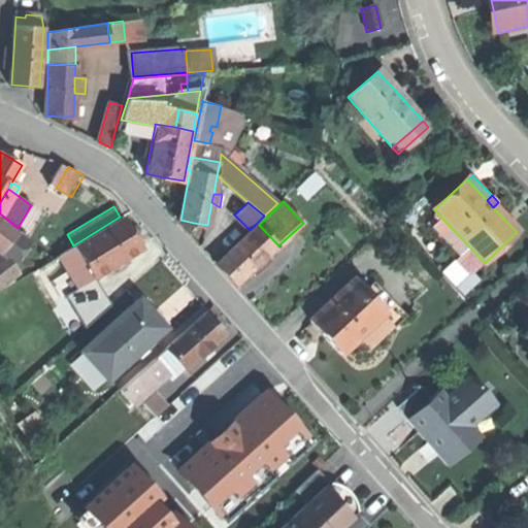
[(432,217),(436,222),(441,218),(434,209),(432,217)]
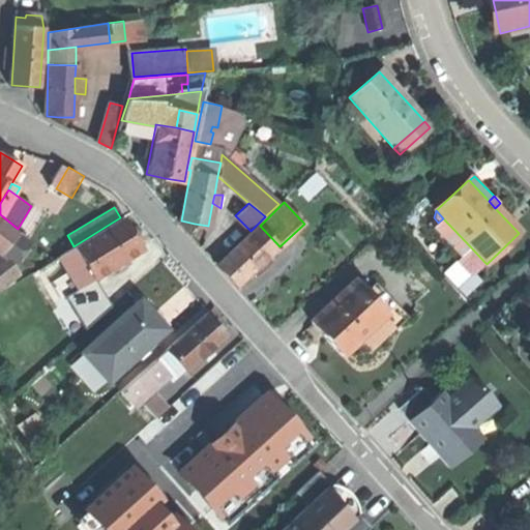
[(74,246),(93,278),(140,251),(131,236),(120,217),(74,246)]
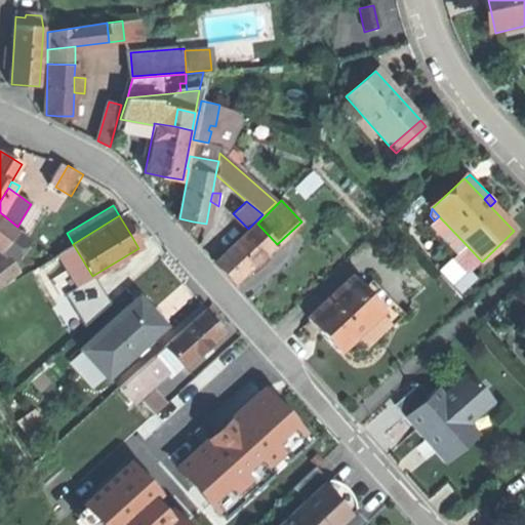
[(455,254),(466,244),(439,216),(434,220),(427,228),(443,245),(445,243),(455,254)]
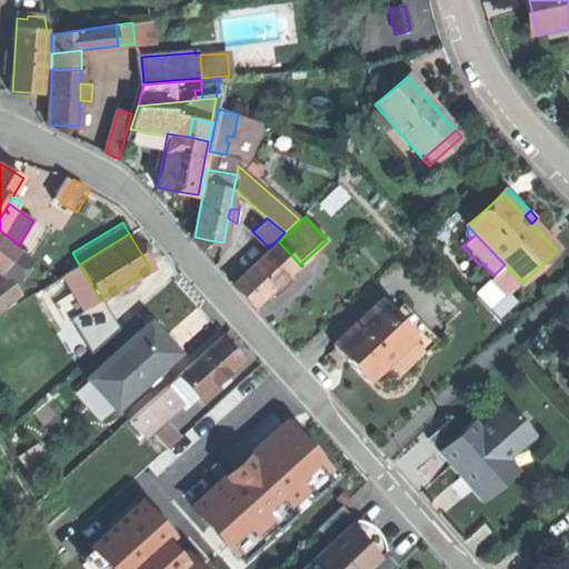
[(0,271),(2,273),(3,272),(9,265),(21,273),(31,260),(0,236),(0,271)]
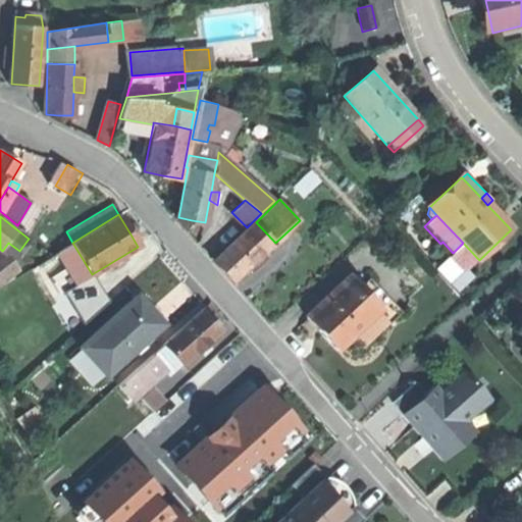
[(225,273),(233,282),(275,243),(256,222),(214,261),(225,273)]
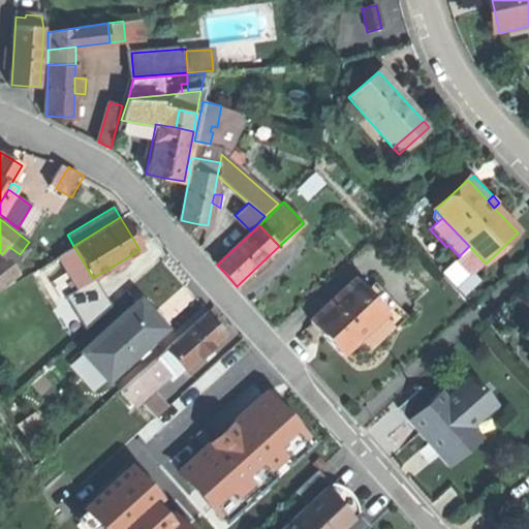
[(8,246),(3,253),(9,261),(16,265),(31,243),(29,242),(20,254),(8,246)]
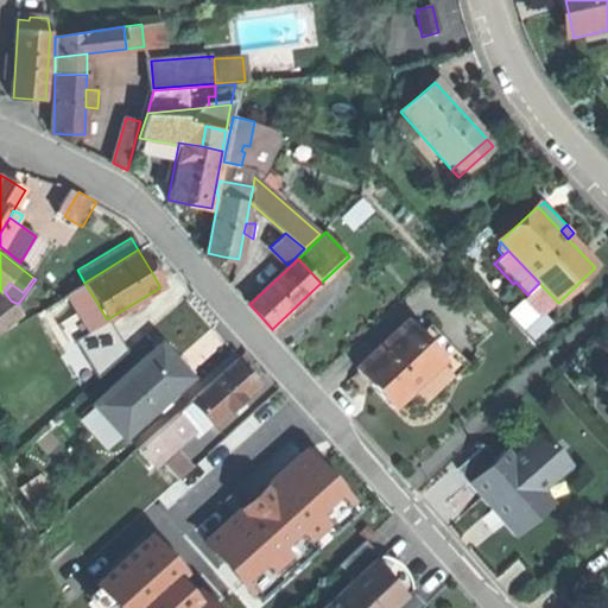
[(90,329),(107,320),(84,283),(68,292),(90,329)]
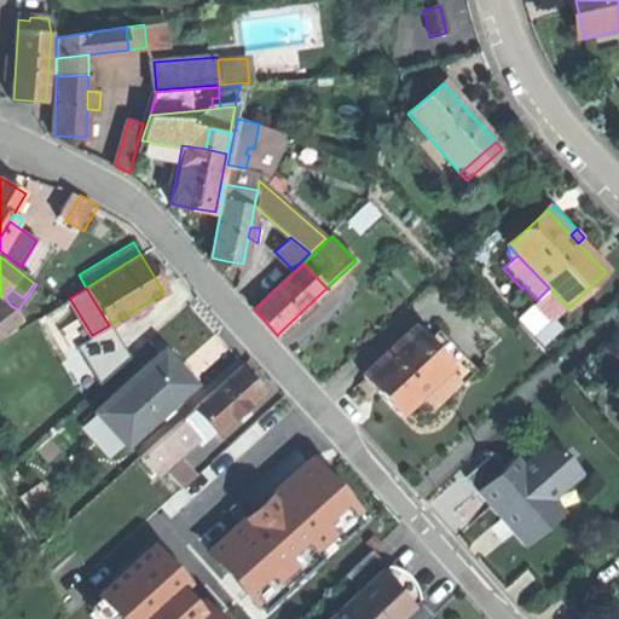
[(551,318),(566,306),(549,288),(537,300),(532,304),(545,318),(551,318)]
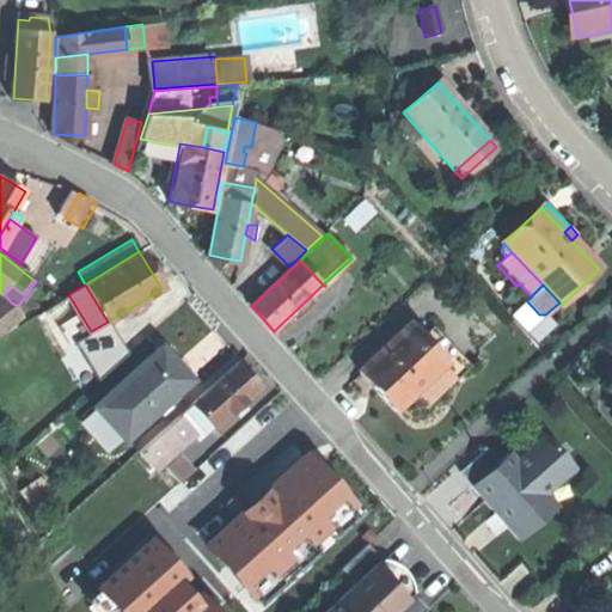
[(2,294),(0,295),(0,335),(24,317),(11,303),(4,293),(2,294)]
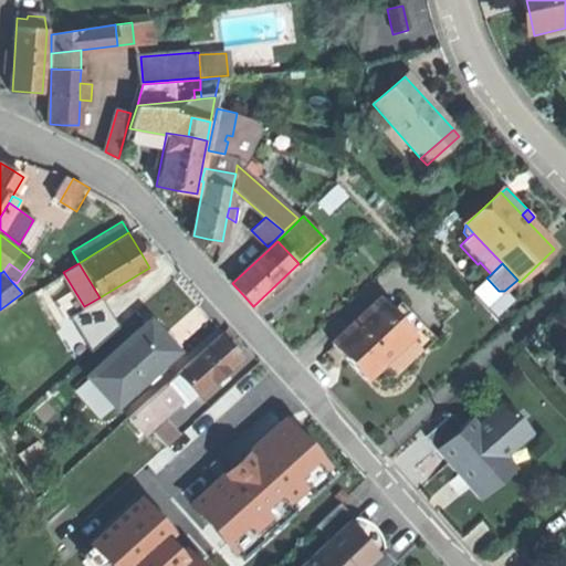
[(122,328),(104,300),(72,318),(94,352),(122,328)]
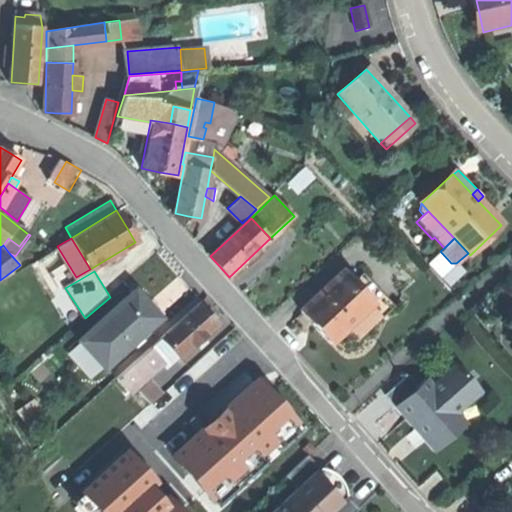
[(317,329),(331,344),(374,304),(355,282),(344,271),(301,311),(317,329)]
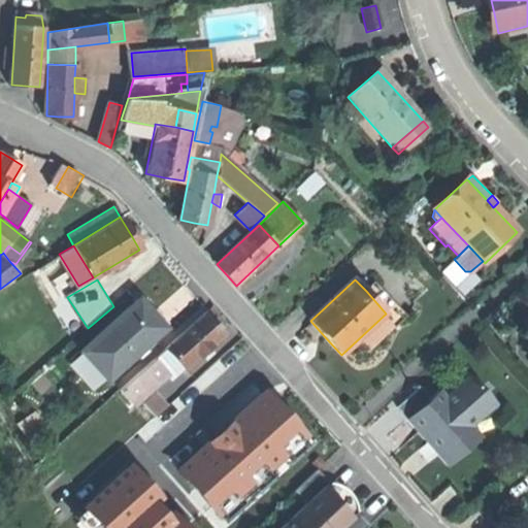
[(375,282),(366,291),(386,314),(396,304),(375,282)]
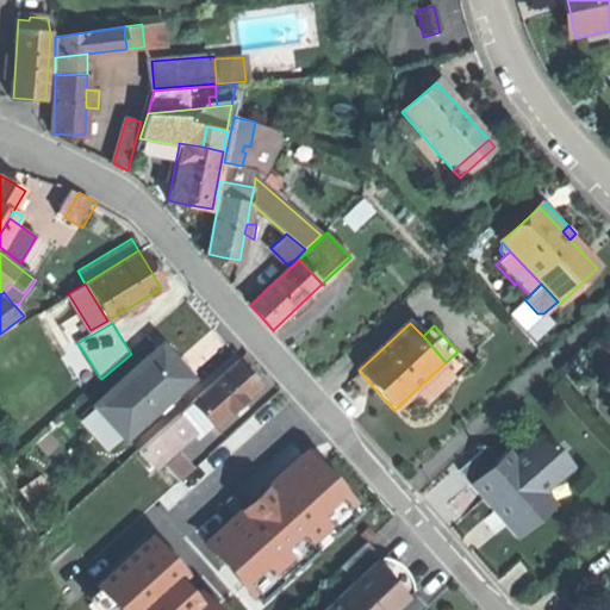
[(94,405),(124,439),(191,379),(178,363),(161,346),(94,405)]
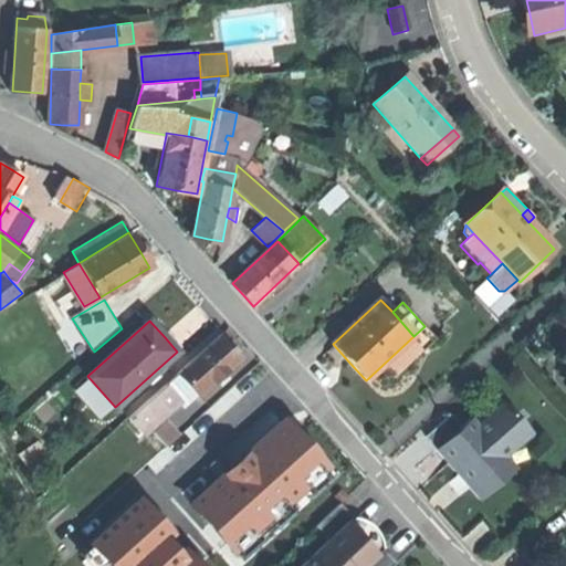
[(221,334),(177,374),(197,395),(198,397),(242,358),(231,345),(221,334)]
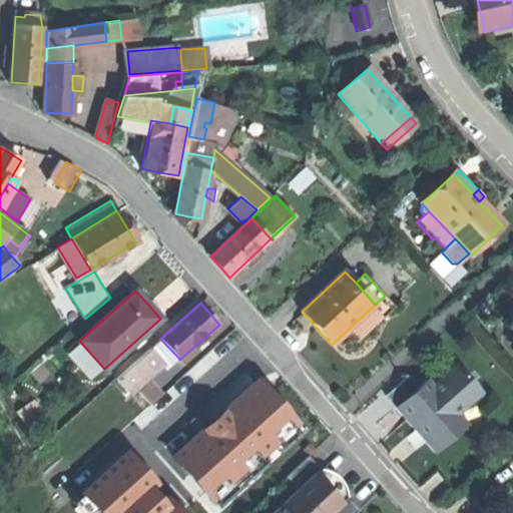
[(160,339),(149,348),(163,364),(167,368),(178,358),(160,339)]
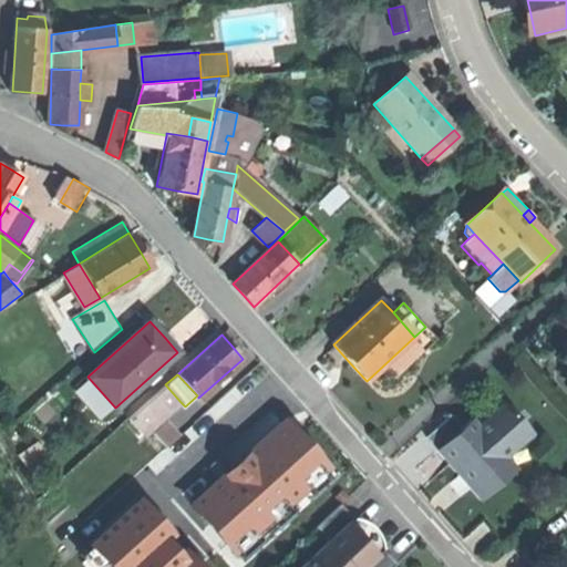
[(165,384),(142,406),(156,423),(181,402),(165,384)]
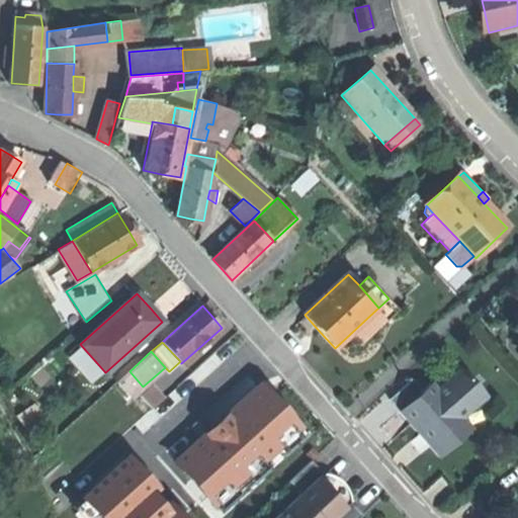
[(422,435),(441,458),(472,431),(461,418),(487,396),(463,369),(436,393),(429,384),(422,391),(400,410),(422,435)]
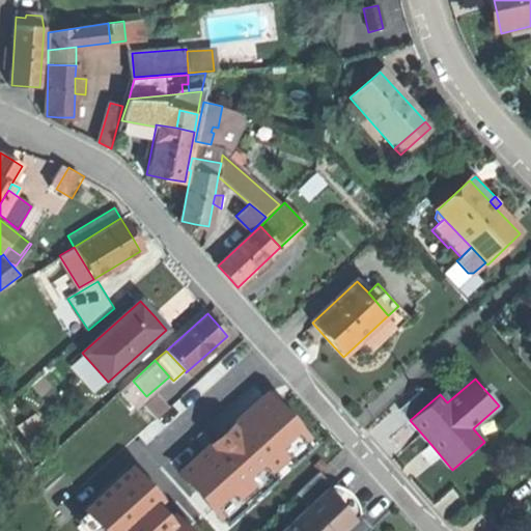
[(120,391),(135,407),(146,396),(133,381),(120,391)]
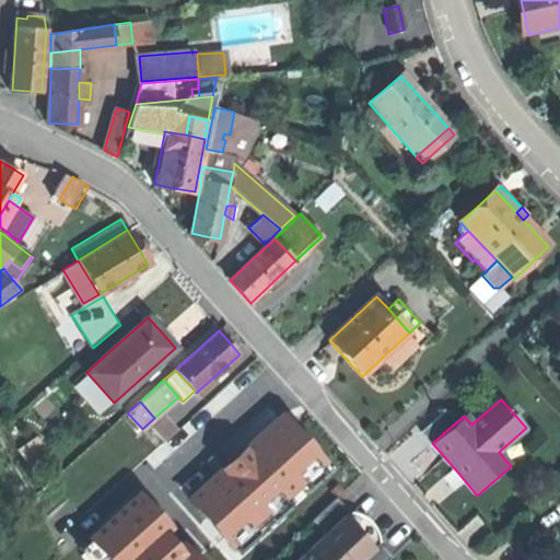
[(423,433),(432,443),(456,422),(447,412),(423,433)]
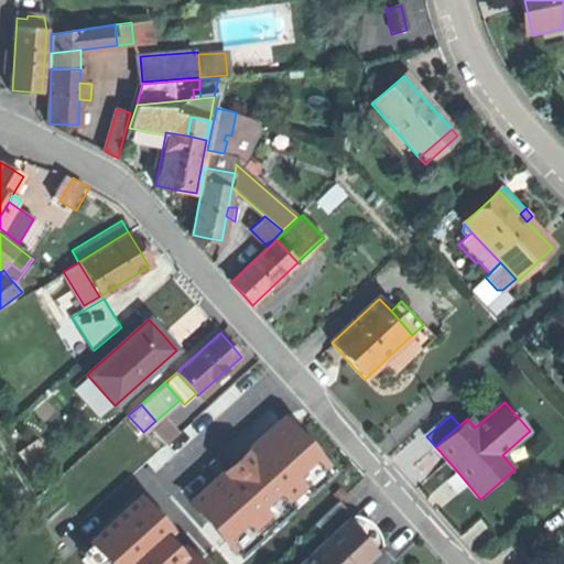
[(171,495),(145,466),(76,527),(108,563),(253,563),(311,516),(289,491),(321,463),(283,420),(219,476),(207,463),(171,495)]
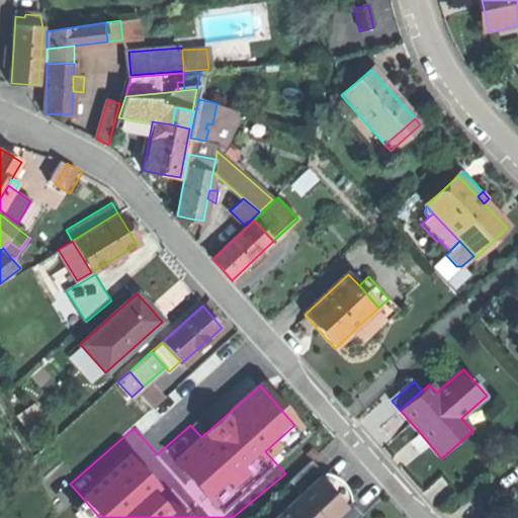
[(140,396),(151,409),(162,399),(151,386),(140,396)]
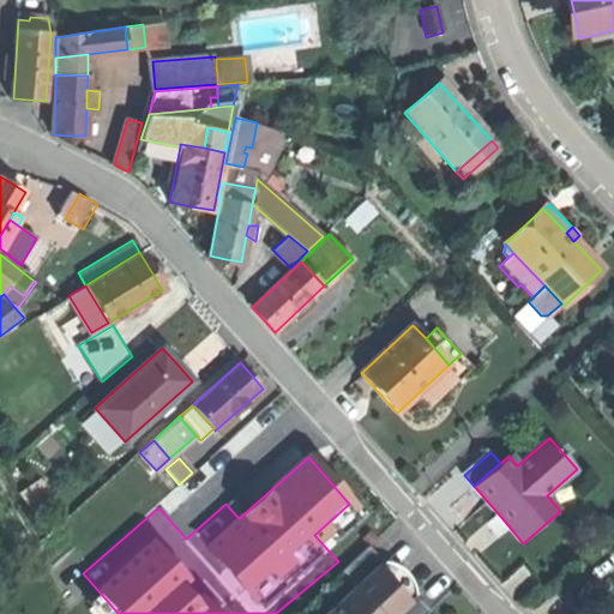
[(590,485),(577,469),(547,495),(560,511),(590,485)]
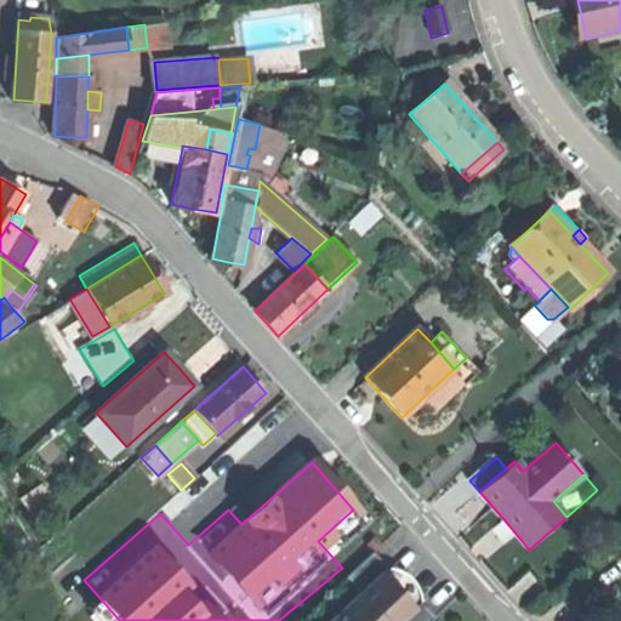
[(329,620),(434,620),(438,619),(420,600),(414,605),(400,592),(394,598),(392,594),(388,591),(396,585),(383,573),(388,568),(376,553),(351,577),(363,591),(329,620)]
